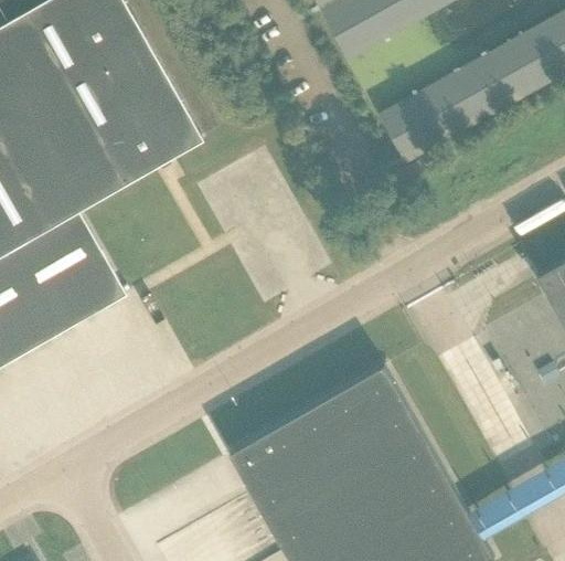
[(0,0),(0,12),(4,21),(0,23),(0,366),(125,296),(76,211),(200,139),(120,0),(0,0)]
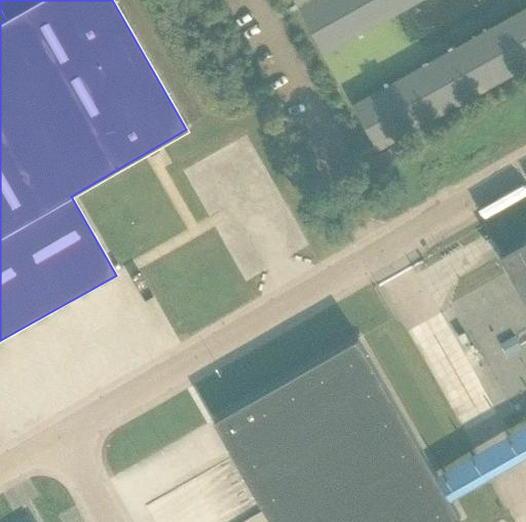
[(292,0),(324,58),(426,0),(292,0)]
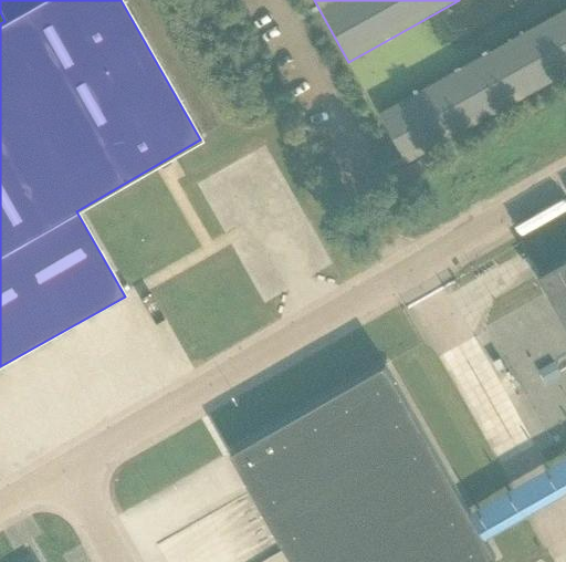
[(406,165),(565,75),(565,12),(379,116),(406,165)]
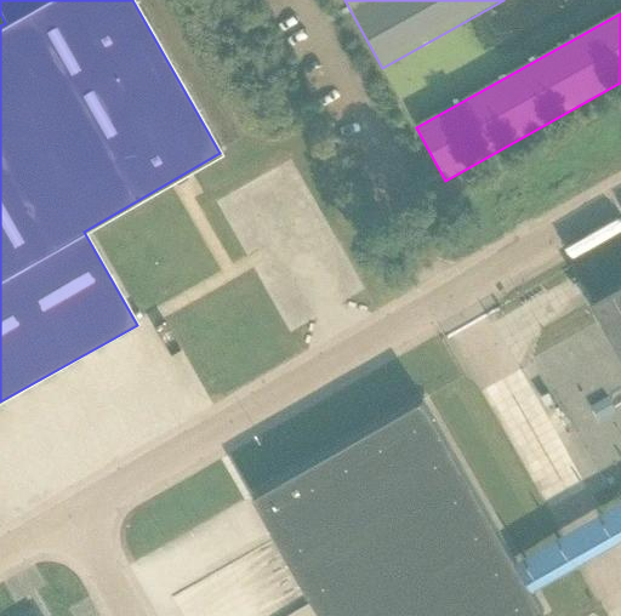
[(322,239),(335,233),(317,195),(305,201),(322,239)]
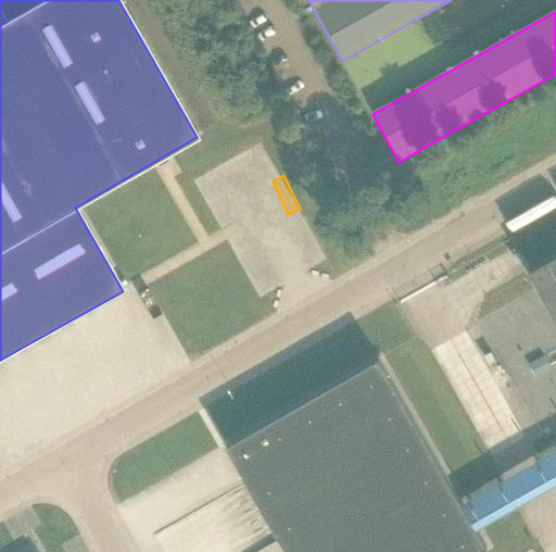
[(307,175),(300,178),(304,186),(312,183),(307,175)]
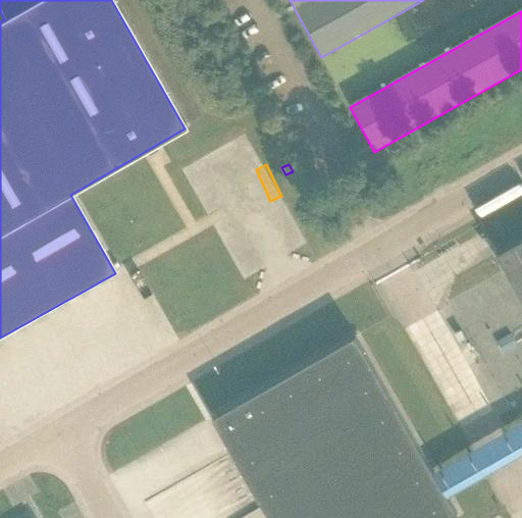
[(521,242),(498,257),(521,299),(521,242)]
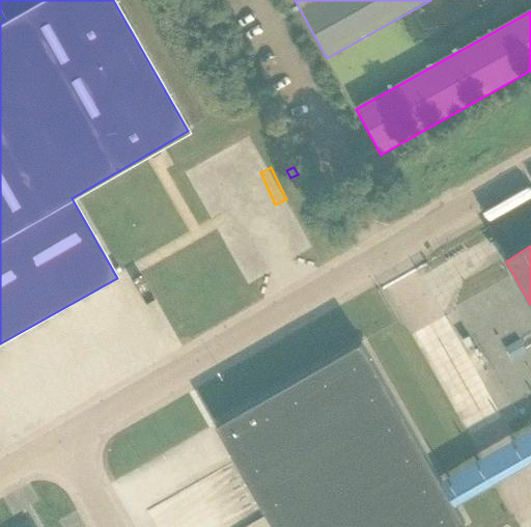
[(465,526),(361,344),(255,406),(216,427),(273,526),(465,526)]
